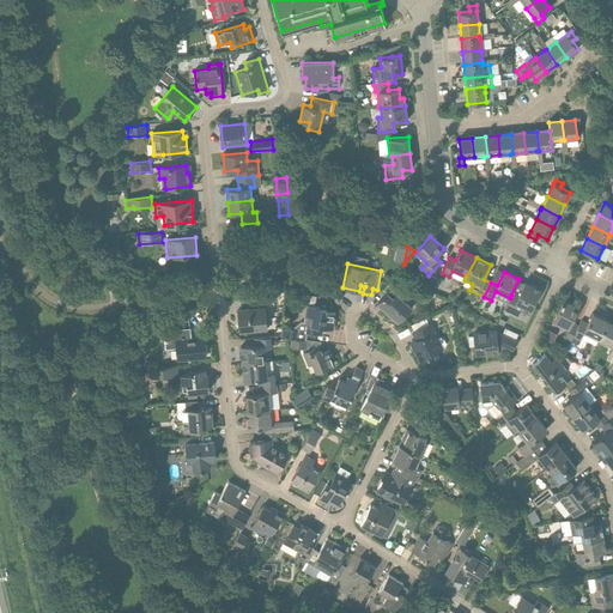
[(425,289),(432,292),(438,280),(431,277),(425,289)]
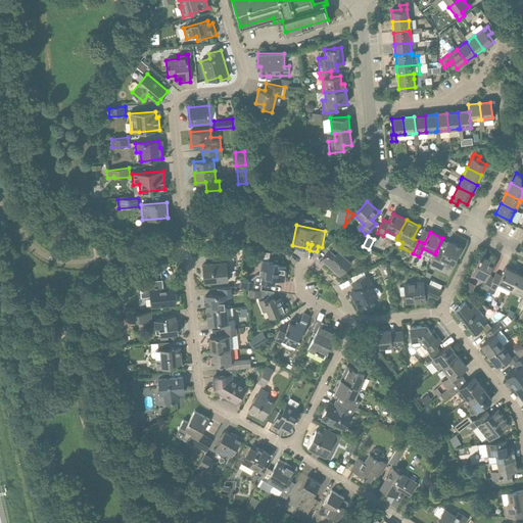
[(441,270),(444,264),(452,267),(461,246),(448,240),(441,254),(436,251),(435,254),(430,265),(441,270)]
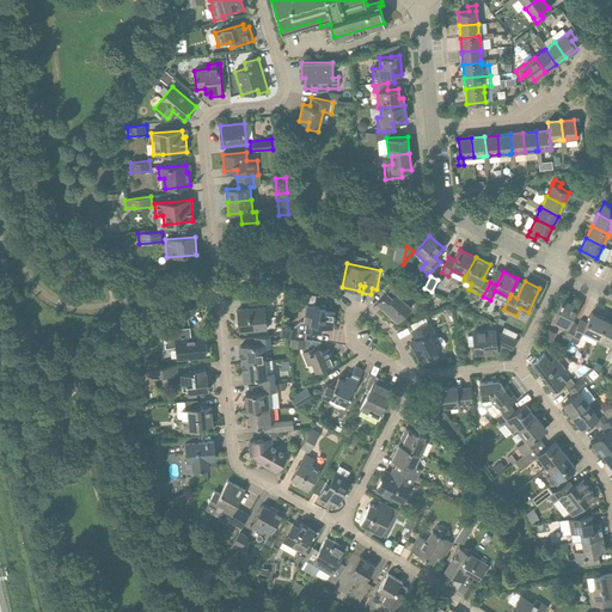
[(397,324),(412,307),(390,288),(378,303),(389,312),(386,313),(397,324)]
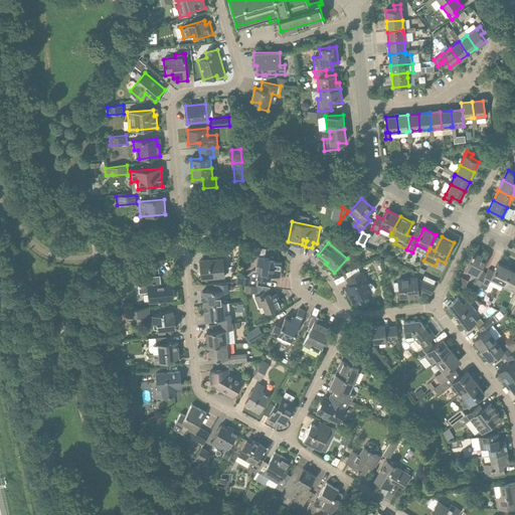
[(481,284),(486,274),(481,272),(487,259),(475,252),(474,254),(473,253),(465,270),(478,276),(473,285),(479,288),(481,284)]
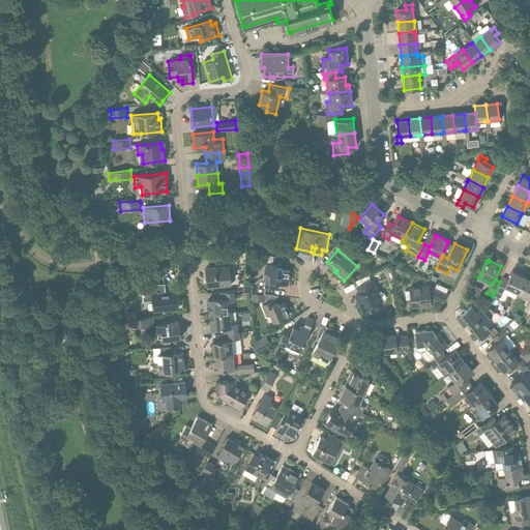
[(253,292),(265,294),(266,288),(278,290),(278,284),(288,285),(290,271),(282,270),(282,267),(282,265),(276,264),(276,266),(264,265),(263,273),(266,274),(266,278),(260,277),(251,285),(245,284),(244,291),(253,292)]
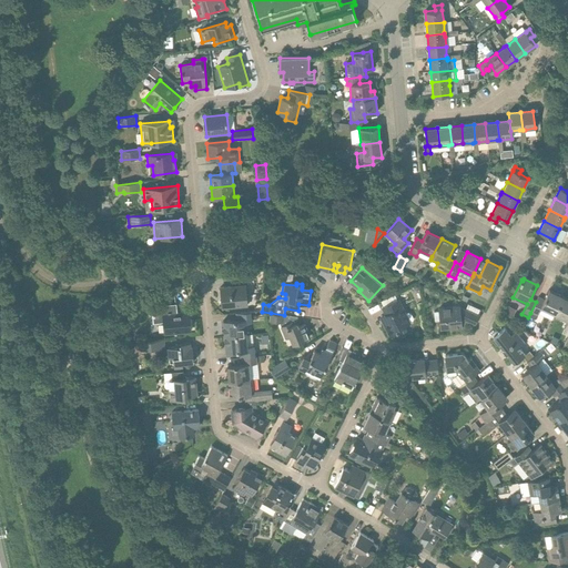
[(222,308),(249,305),(246,286),(220,288),(222,308)]
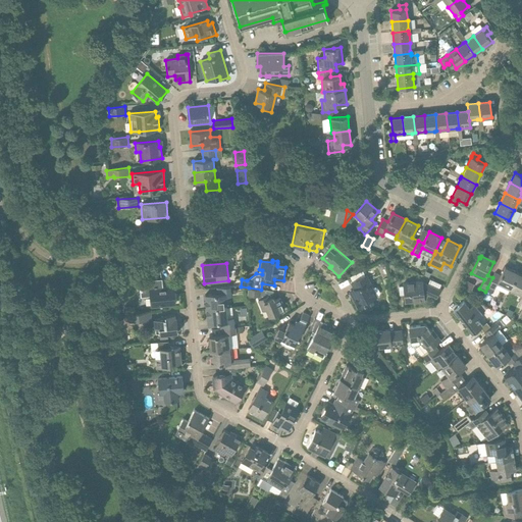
[(498,283),(510,290),(518,273),(505,267),(501,276),(494,273),(492,277),(487,288),(493,291),(498,283)]
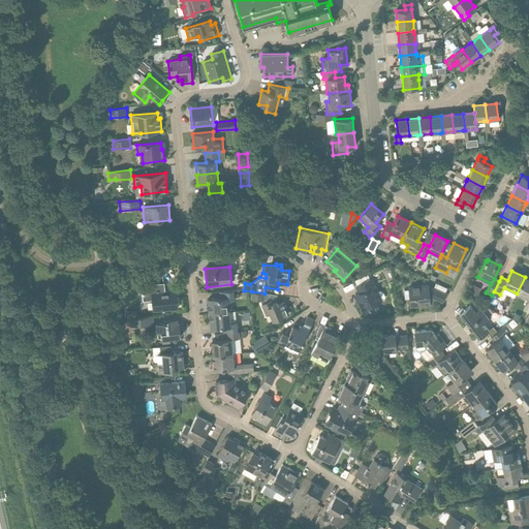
[(528,307),(528,279),(525,277),(517,293),(528,300),(526,306),(528,307)]
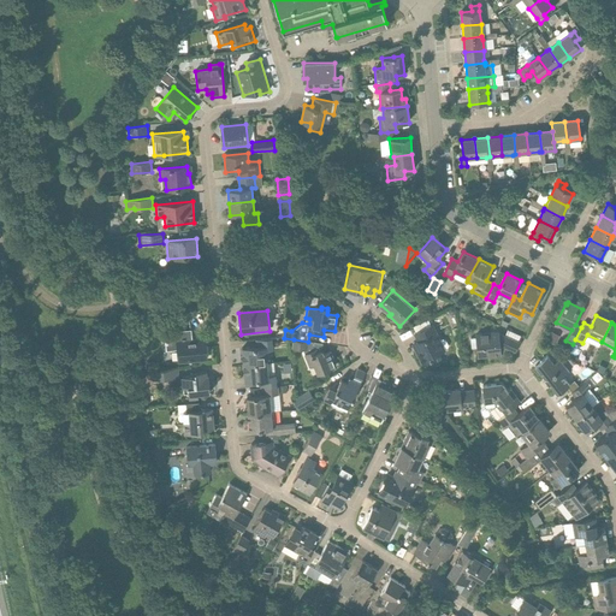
[(431,326),(416,333),(420,342),(414,344),(424,363),(433,357),(432,356),(443,350),(431,326)]
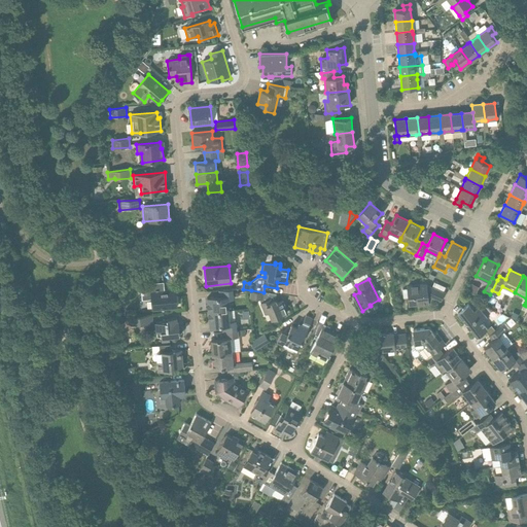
[(426,285),(408,287),(410,306),(428,304),(428,302),(432,302),(434,297),(441,301),(444,293),(426,286),(426,285)]
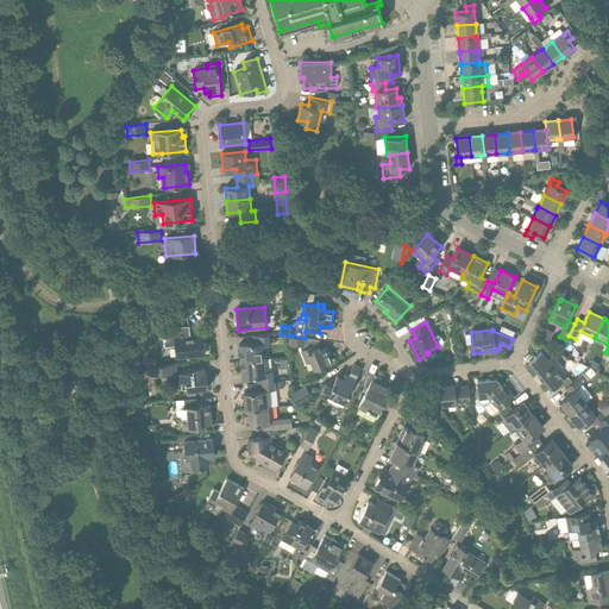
[(175,346),(176,357),(205,355),(202,336),(180,338),(180,334),(170,336),(171,346),(175,346)]
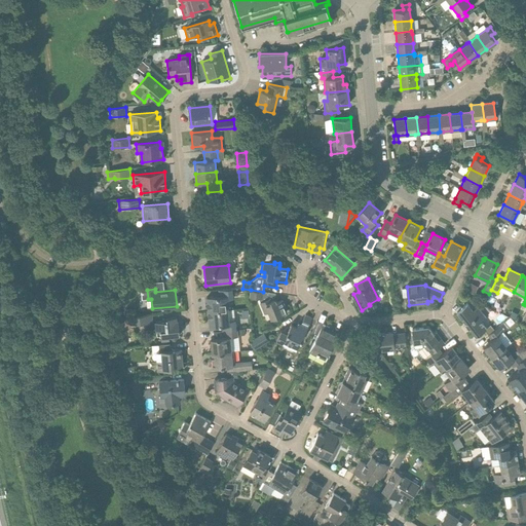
[(209,312),(228,310),(227,300),(233,299),(232,289),(219,291),(220,296),(207,298),(209,312)]
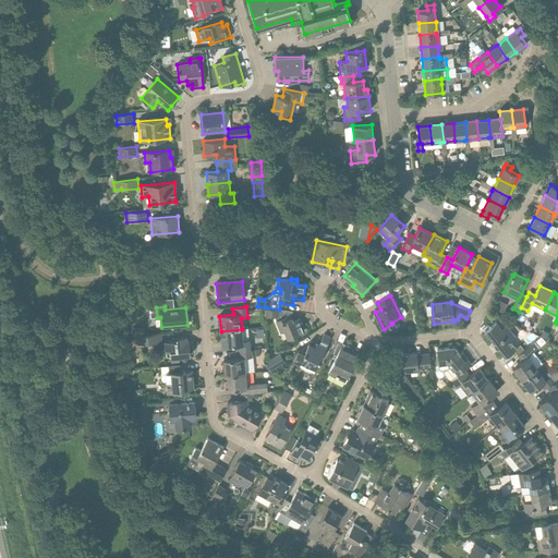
[(265,315),(278,318),(279,310),(266,307),(265,315)]
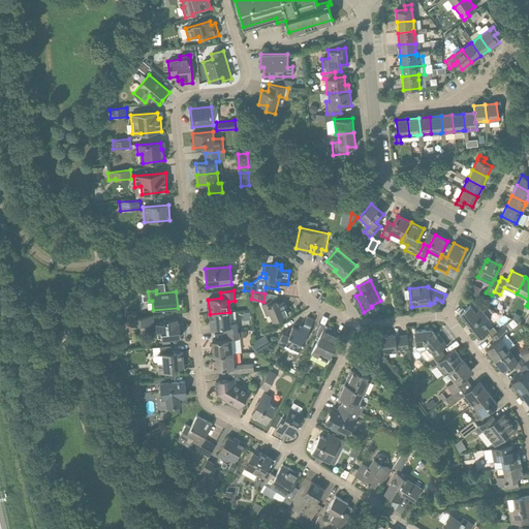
[(270,314),(273,321),(288,314),(283,303),(277,306),(276,302),(272,304),(271,301),(261,305),(266,316),(270,314)]
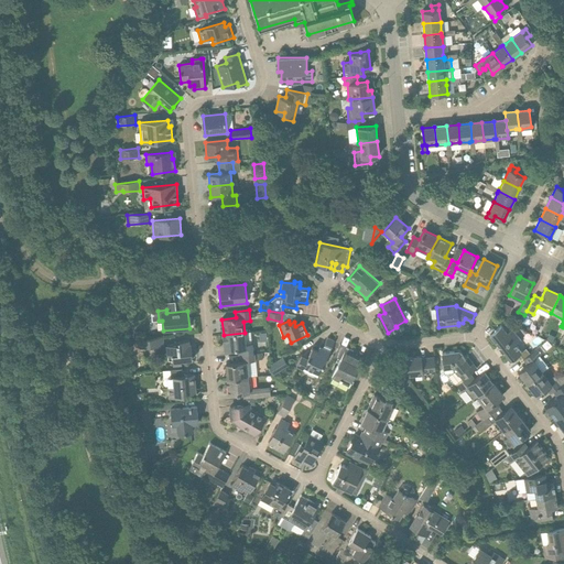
[(521,353),(516,345),(521,342),(512,331),(508,334),(501,326),(489,336),(499,348),(501,348),(505,353),(503,354),(510,361),(521,353)]
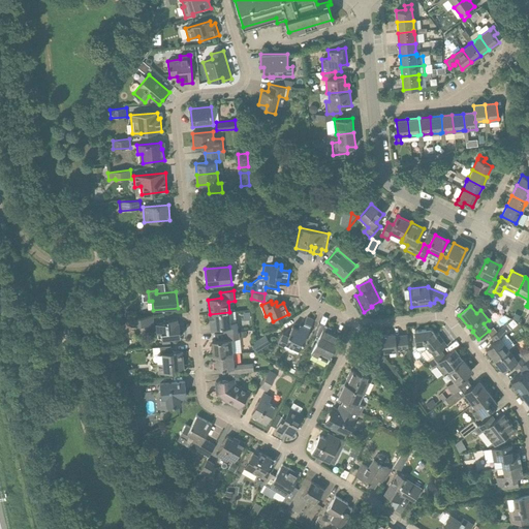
[(224,334),(238,332),(237,322),(230,322),(229,312),(210,314),(211,329),(224,327),(224,334)]
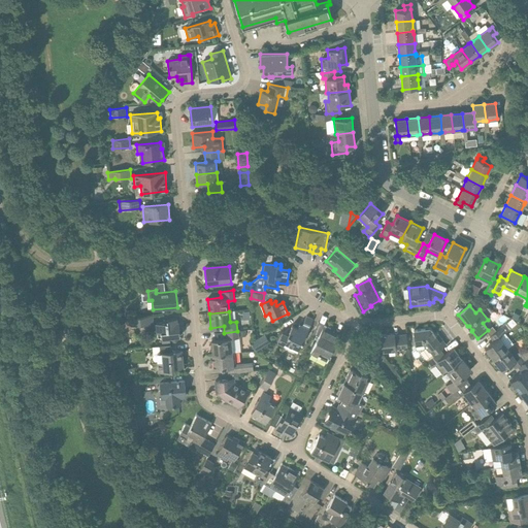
[(131,326),(154,324),(153,316),(130,318),(131,326)]
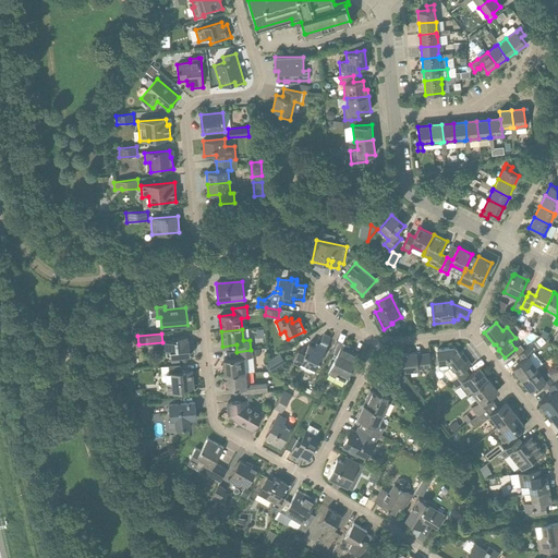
[(320,341),(328,344),(331,338),(324,335),(320,341)]
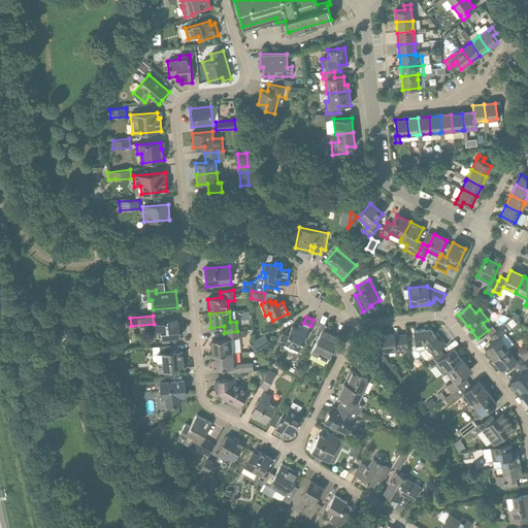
[(162,336),(162,341),(170,340),(169,338),(180,337),(179,323),(177,324),(176,319),(167,320),(168,322),(156,323),(157,333),(158,333),(158,337),(162,336)]
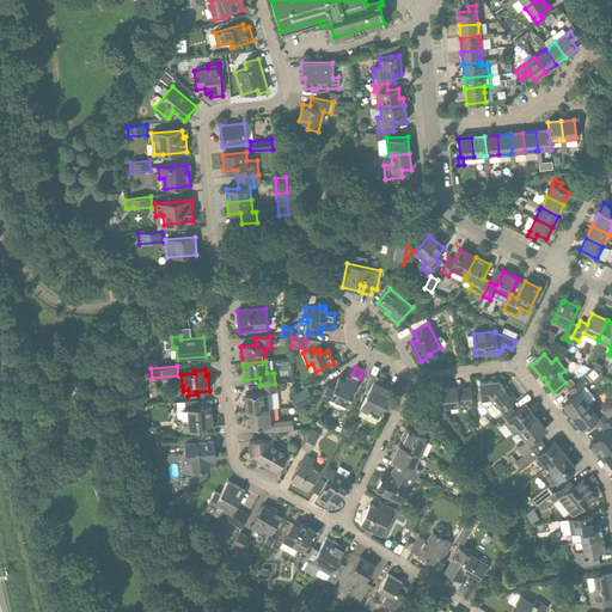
[(329,398),(346,405),(357,380),(347,375),(344,380),(338,378),(334,387),(326,385),(322,397),(329,399),(329,398)]
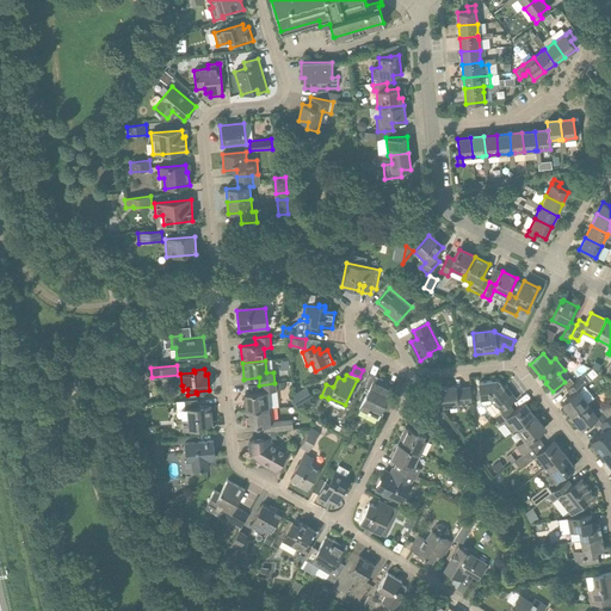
[(359,409),(378,419),(393,388),(381,382),(383,380),(375,376),(359,409)]
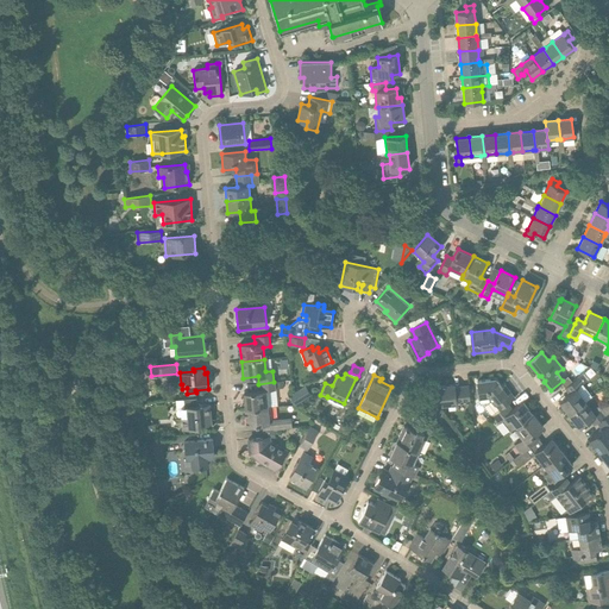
[(570,415),(586,402),(576,389),(586,381),(582,375),(565,389),(569,394),(559,402),(570,415)]
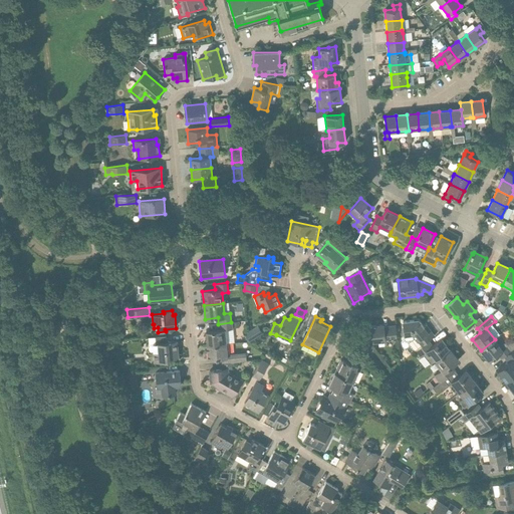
[(424,344),(429,340),(435,336),(431,330),(429,332),(419,320),(404,323),(406,336),(413,335),(418,341),(420,339),(424,344)]
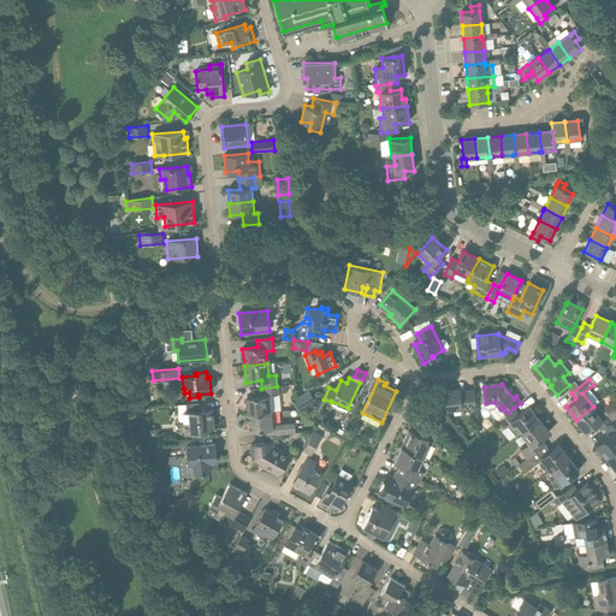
[(248,414),(272,412),(271,398),(279,398),(278,386),(277,386),(261,389),(262,395),(247,397),(248,414)]
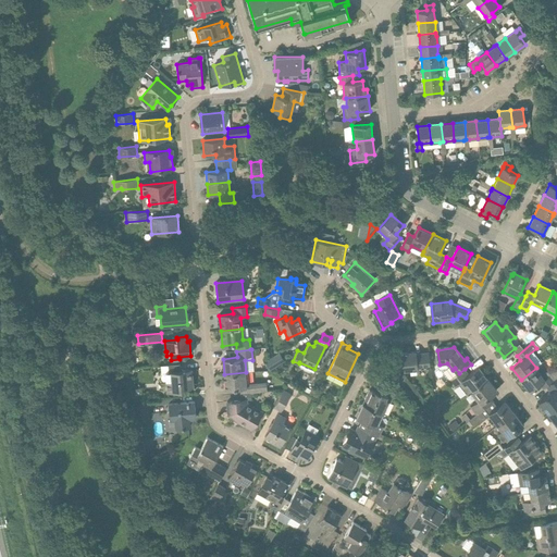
[(404,372),(430,369),(429,356),(416,357),(416,351),(398,354),(400,366),(404,372)]
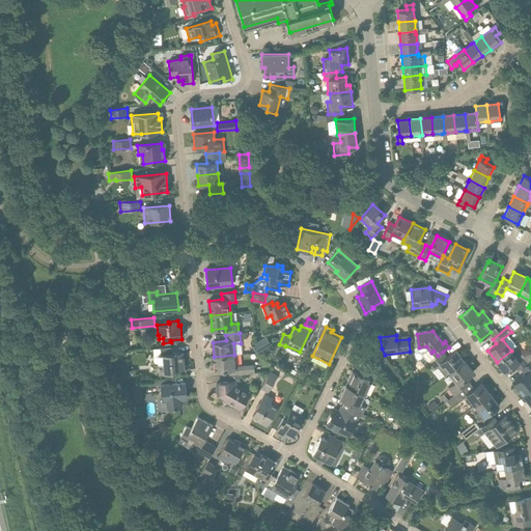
[(255,355),(271,344),(267,336),(254,343),(255,355)]
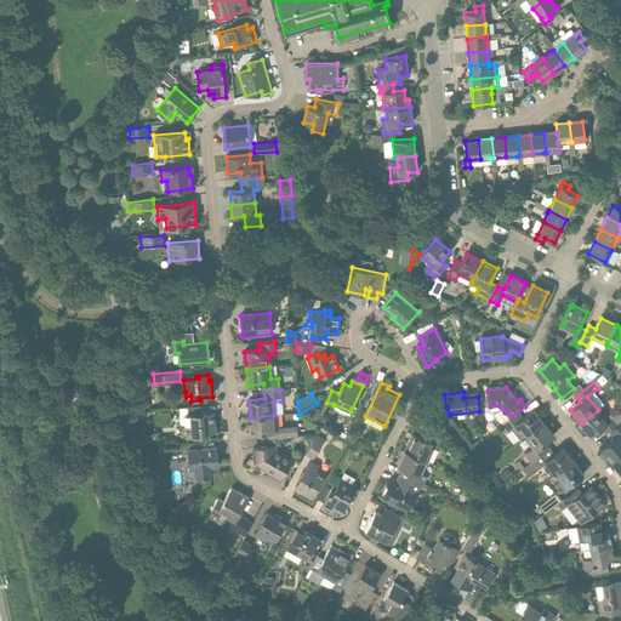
[(522,429),(527,436),(545,422),(534,409),(523,417),(518,411),(512,416),(501,425),(507,433),(513,427),(517,432),(522,429)]
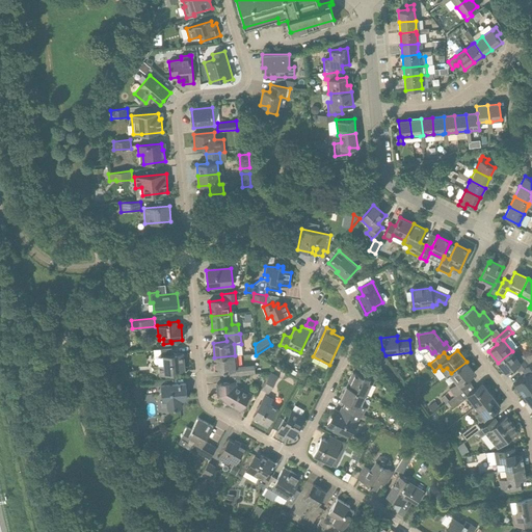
[(519,372),(522,370),(531,363),(527,357),(521,363),(512,351),(498,363),(507,374),(515,368),(519,372)]
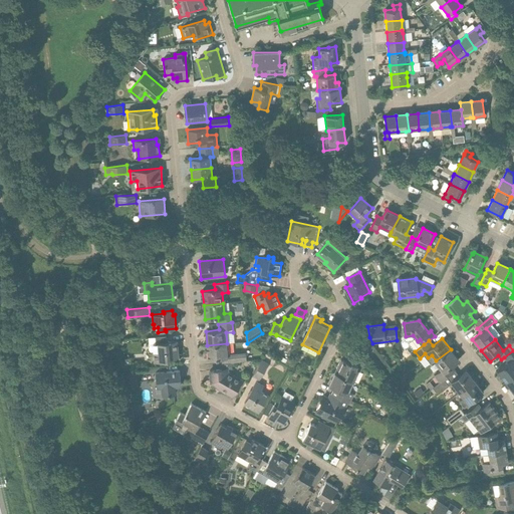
[(153,351),(154,361),(170,360),(169,358),(178,357),(177,341),(158,343),(153,343),(154,351),(153,351)]
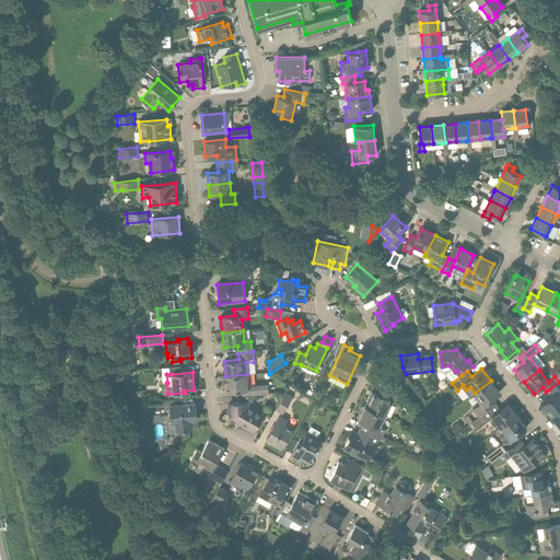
[(235,391),(252,389),(252,395),(269,394),(268,384),(248,386),(247,374),(225,376),(228,392),(235,391)]
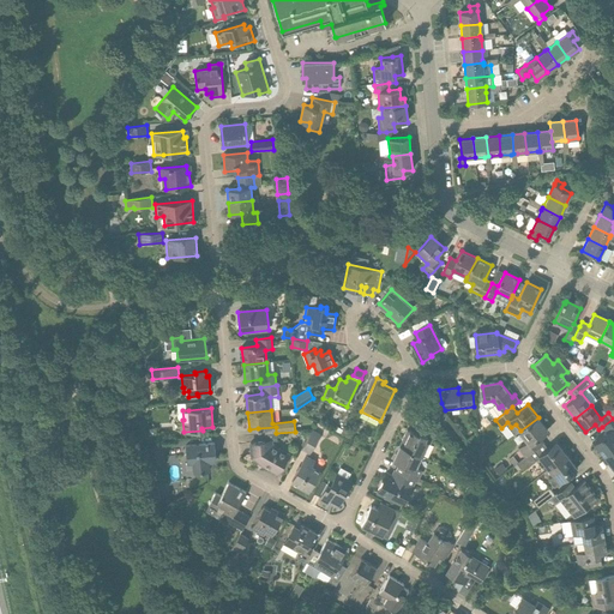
[(525,458),(534,451),(542,444),(539,438),(548,429),(539,417),(521,431),(518,432),(527,443),(518,450),(525,458)]
